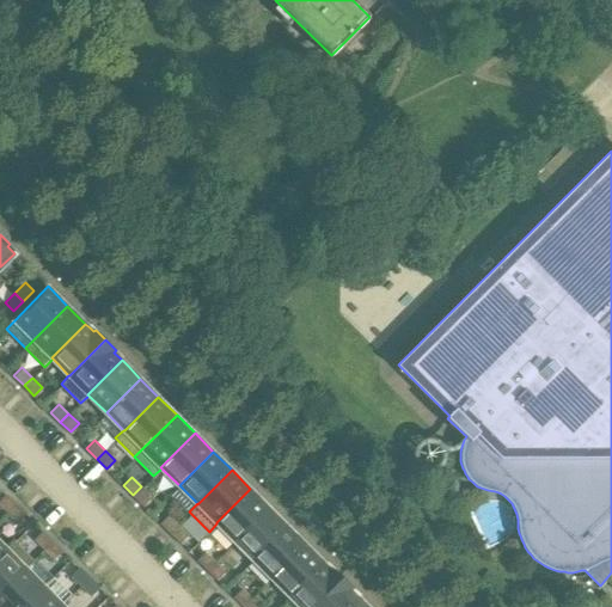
[(141,486),(133,495),(144,506),(152,497),(141,486)]
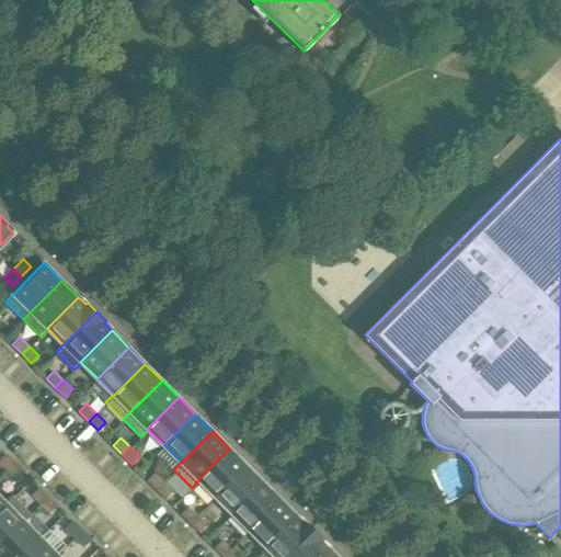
[(198,480),(215,497),(245,465),(229,448),(198,479),(198,480)]
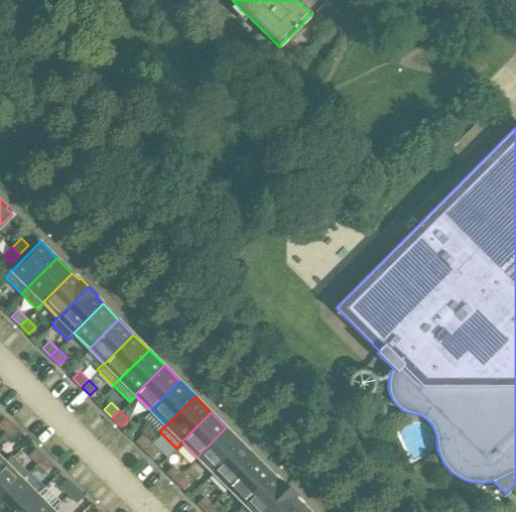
[(0,419),(0,423),(6,430),(13,423),(5,415),(0,419)]
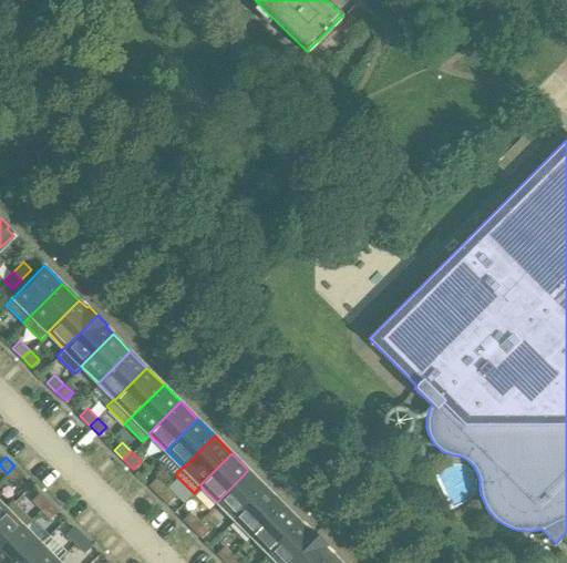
[(14,466),(7,473),(17,483),(24,476),(14,466)]
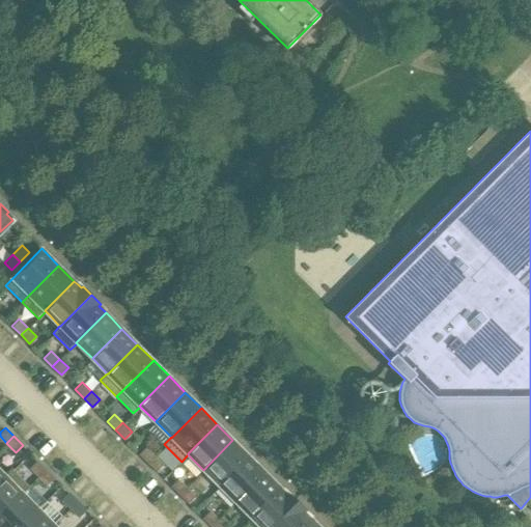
[(203,470),(219,486),(249,455),(232,440),(203,470)]
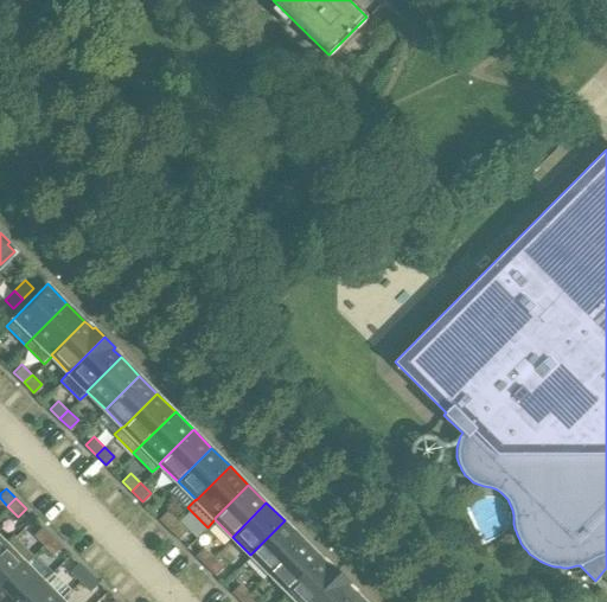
[(159,518),(168,527),(177,519),(166,508),(159,518)]
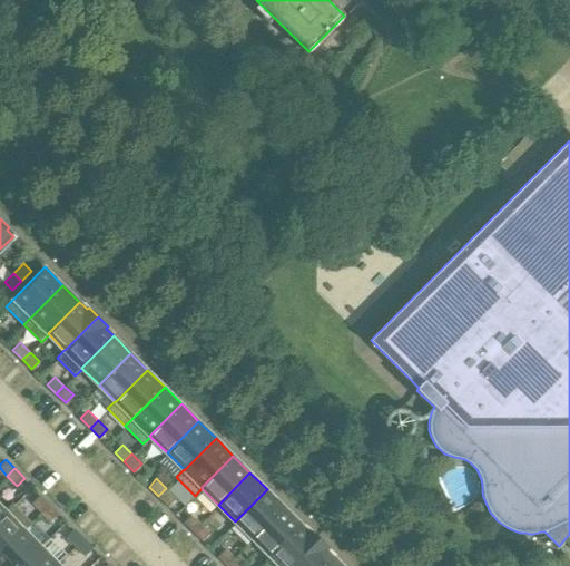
[(166,488),(158,496),(167,505),(175,497),(166,488)]
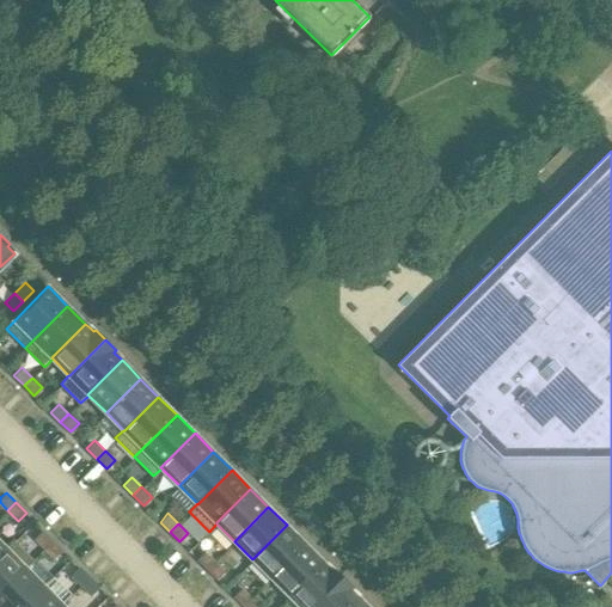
[(270,577),(271,577),(305,544),(288,527),(287,525),(252,559),(270,577)]
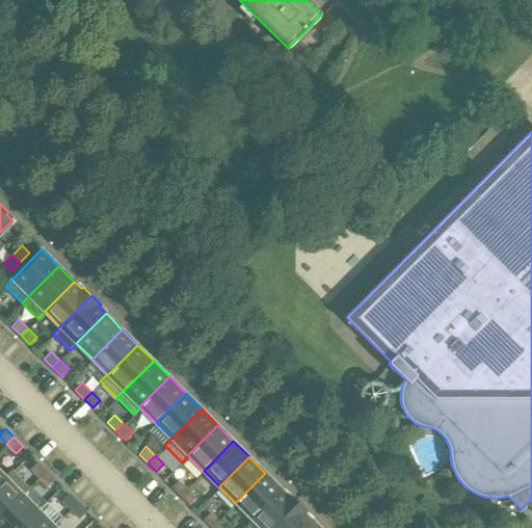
[(29,467),(38,476),(46,469),(37,459),(29,467)]
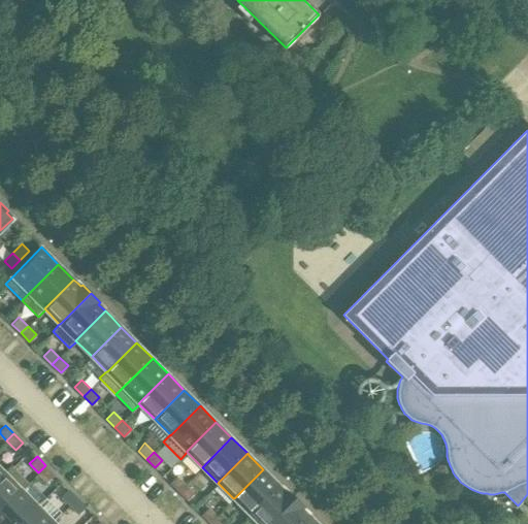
[(0,510),(22,489),(22,490),(29,483),(11,465),(5,472),(5,473),(0,479),(0,510)]
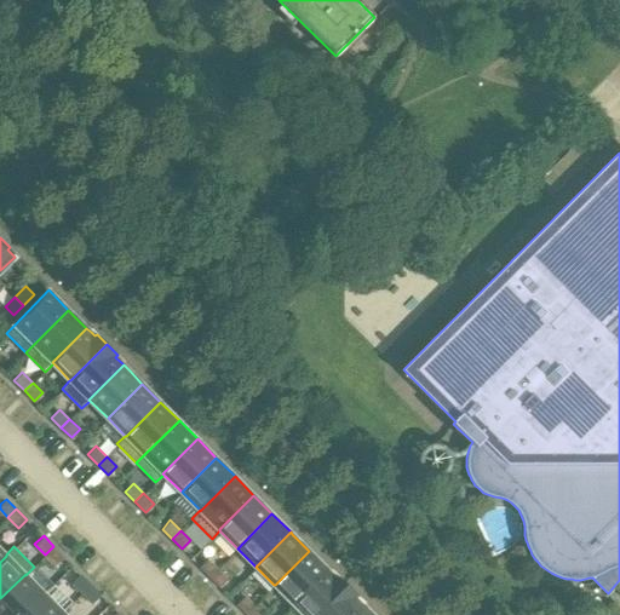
[(53,546),(45,555),(55,564),(63,556),(53,546)]
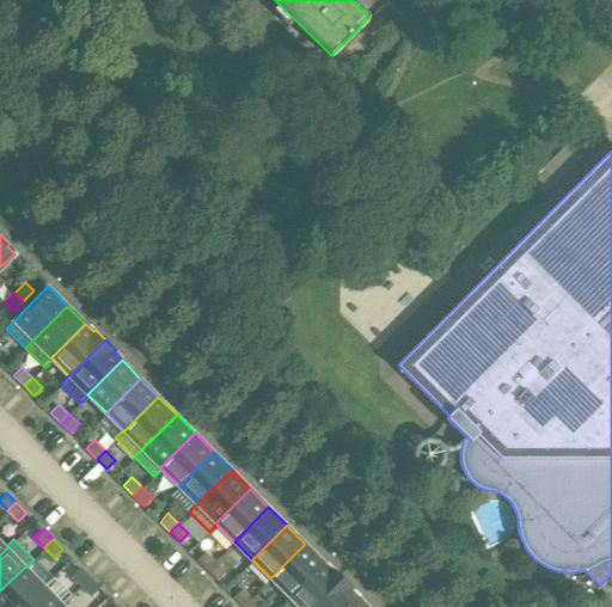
[(271,577),(289,595),(323,562),(305,544),(271,577)]
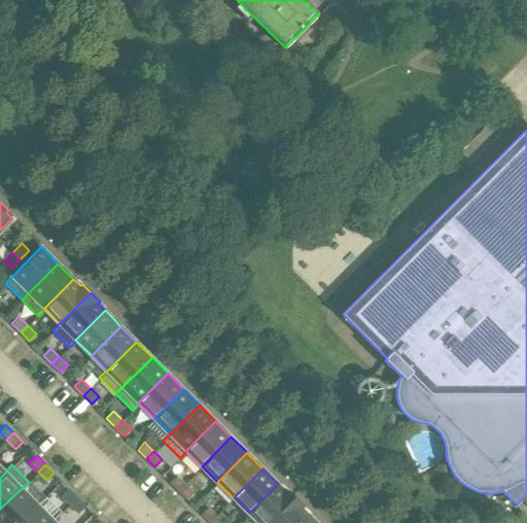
[(169,481),(178,490),(185,483),(176,474),(169,481)]
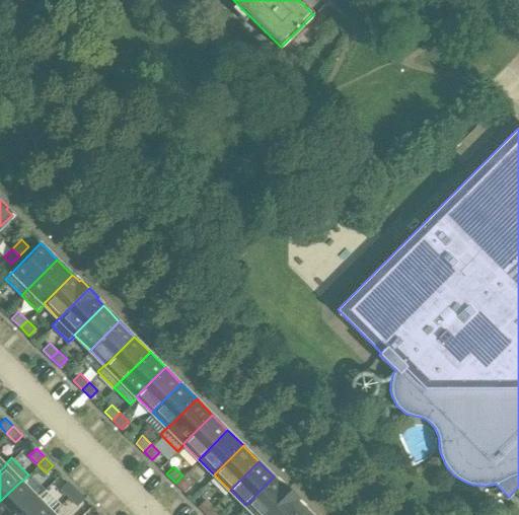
[(182,475),(175,483),(183,491),(191,484),(182,475)]
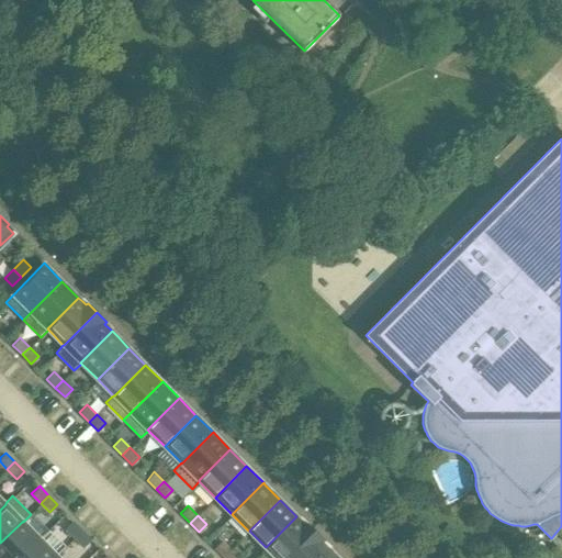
[(269,551),(276,557),(288,557),(315,531),(305,522),(304,523),(301,520),(296,516),(266,547),(269,551)]
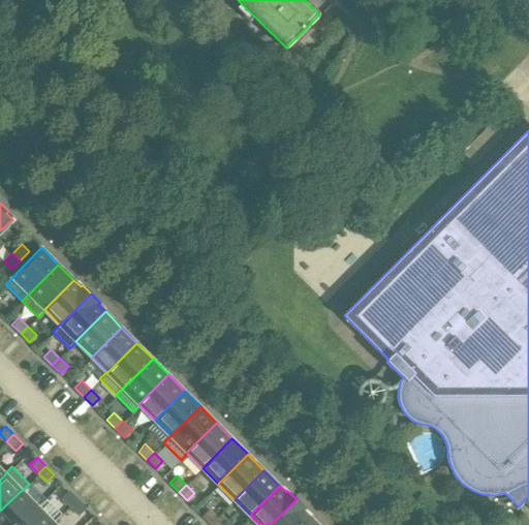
[(61,496),(70,505),(78,498),(68,489),(61,496)]
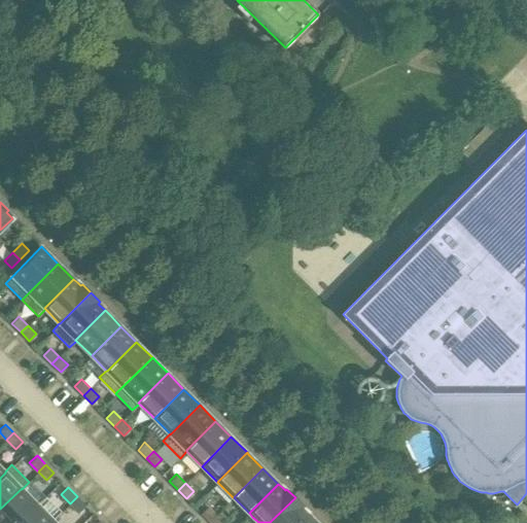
[(0,509),(0,522),(18,522),(37,503),(22,489),(22,488),(0,509)]
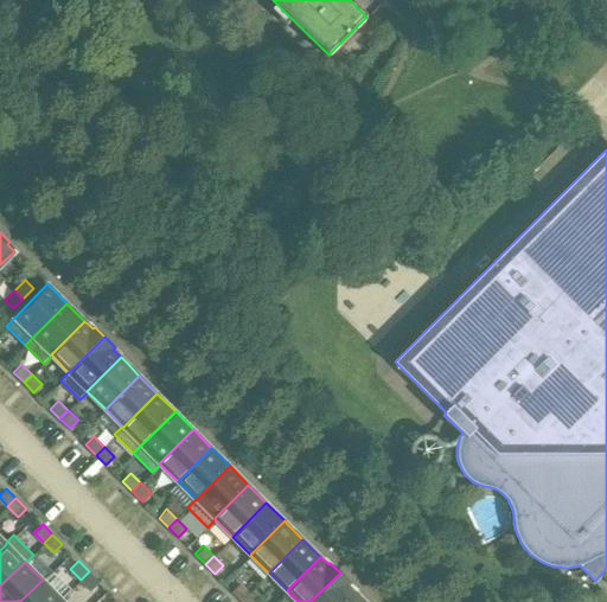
[(89,571),(81,580),(90,589),(98,581),(89,571)]
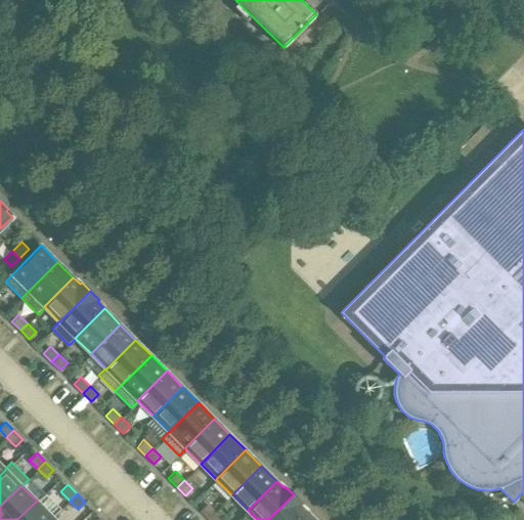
[(300,519),(308,512),(301,506),(303,504),(294,494),(268,519),(300,519)]
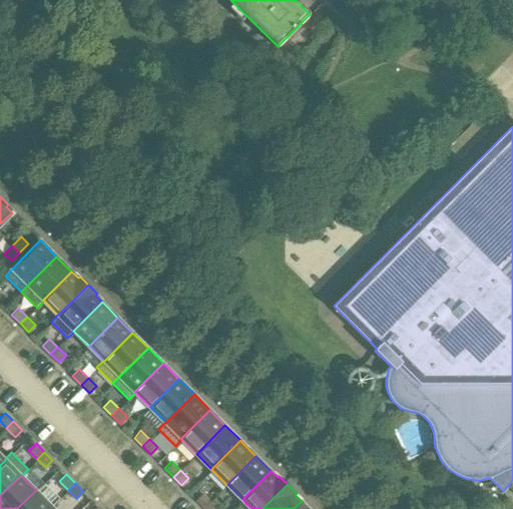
[(17,508),(48,508),(51,506),(36,490),(17,508)]
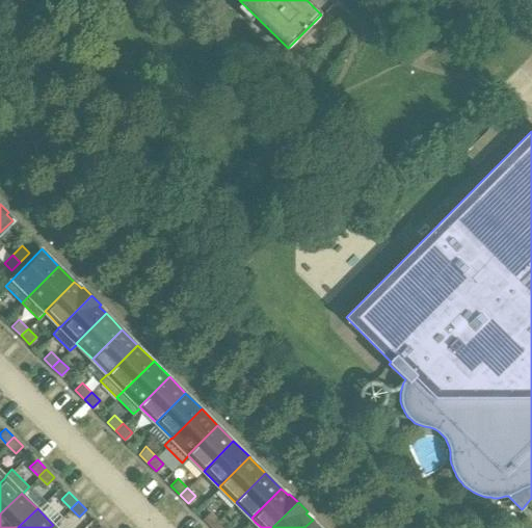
[(203,518),(211,526),(218,519),(210,510),(203,518)]
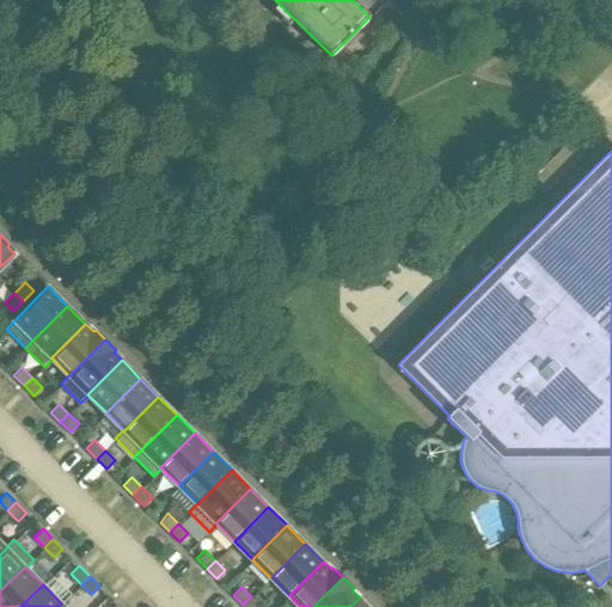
[(251,596),(243,605),(244,606),(261,606),(262,606),(251,596)]
